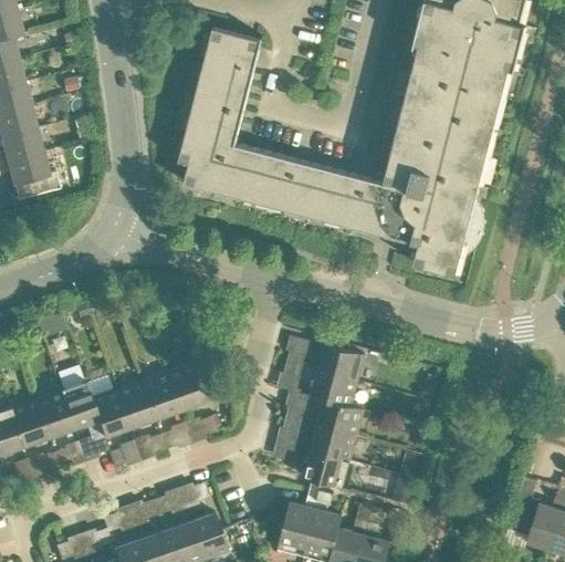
[(0,16),(14,12),(10,0),(0,0),(0,16)]
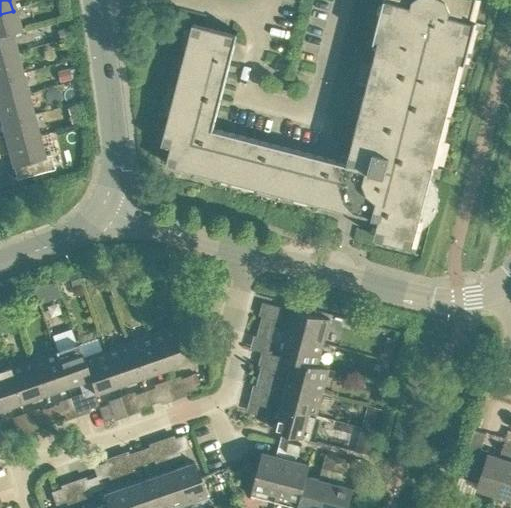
[(184,56),(161,147),(170,149),(165,167),(371,221),(376,226),(373,239),(411,249),(414,236),(419,234),(423,232),(424,231),(428,227),(431,224),(432,222),(433,220),(434,218),(435,215),(436,213),(437,211),(437,209),(437,206),(437,204),(437,202),(437,199),(437,197),(436,195),(436,192),(435,190),(434,188),(433,186),(432,184),(429,180),(458,66),(463,67),(475,22),(470,21),(475,0),(383,0),(372,44),(377,45),(345,167),(212,132),(236,38),(191,27),(190,31),(182,31),(179,54),(184,56)]
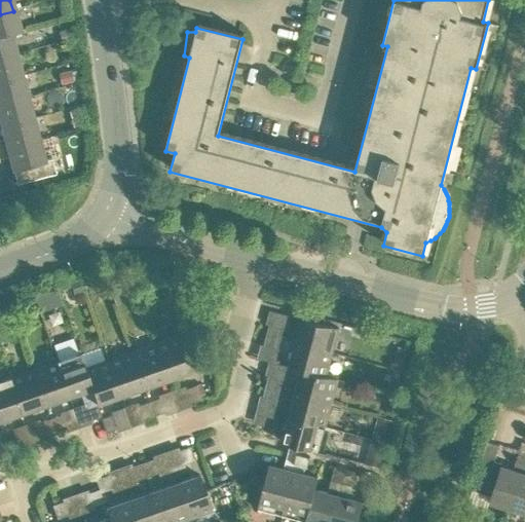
[(0,37),(9,35),(9,36),(19,34),(13,11),(0,14),(0,37)]
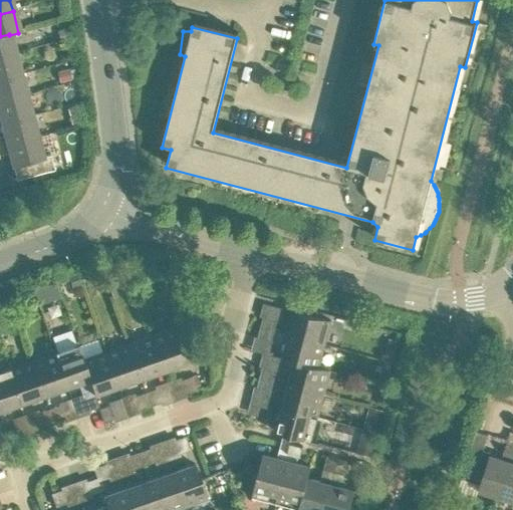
[(67,31),(57,34),(60,44),(70,42),(67,31)]
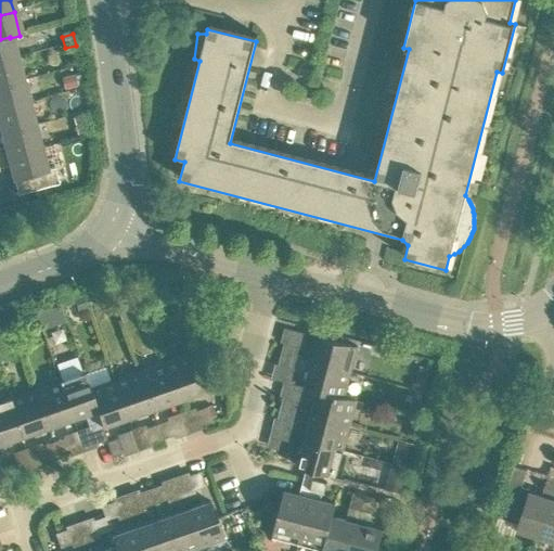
[(0,65),(16,61),(10,38),(10,37),(0,39),(0,65)]
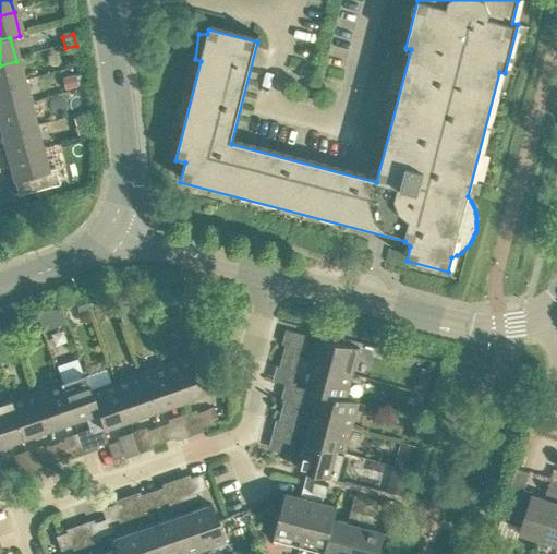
[(0,89),(22,83),(16,61),(0,65),(0,89)]
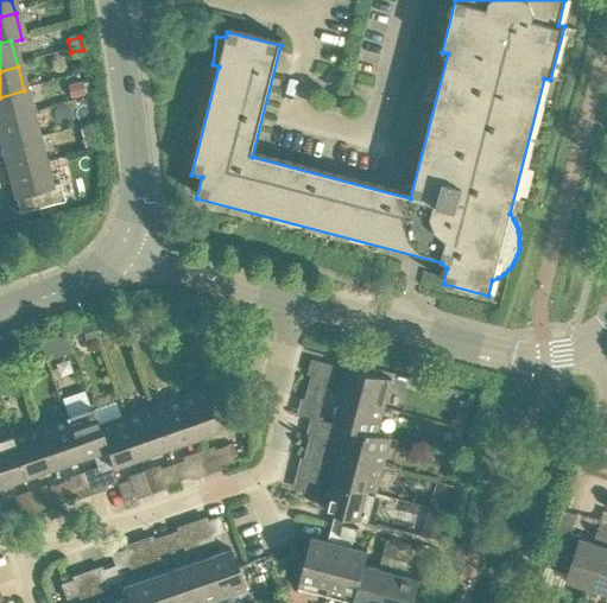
[(83,97),(80,86),(65,89),(68,102),(83,97)]
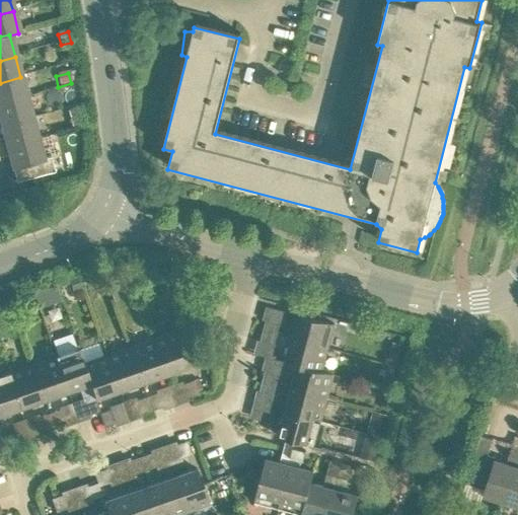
[(0,104),(25,98),(20,77),(0,83),(0,104)]
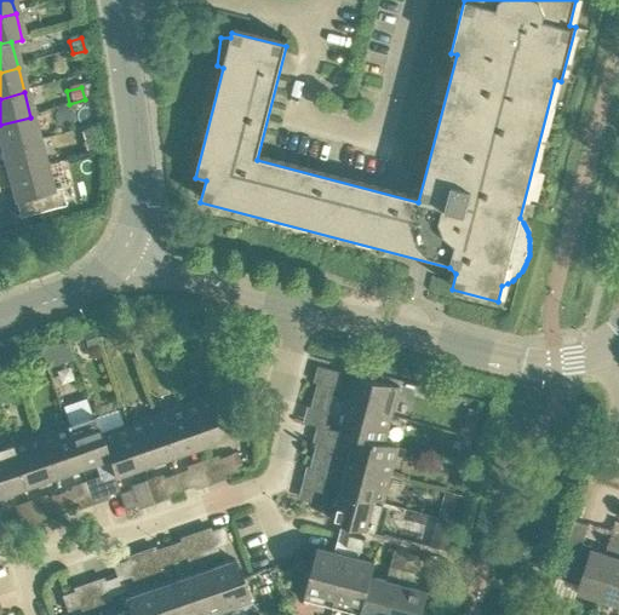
[(0,151),(38,142),(30,118),(0,125),(0,151)]
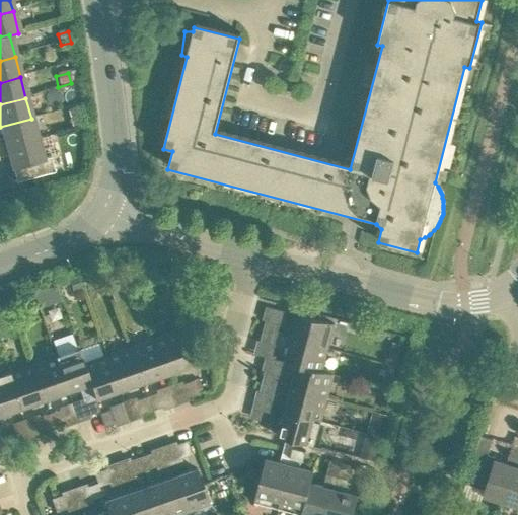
[(0,149),(37,140),(31,119),(0,127),(0,133),(2,141),(0,141),(0,149)]
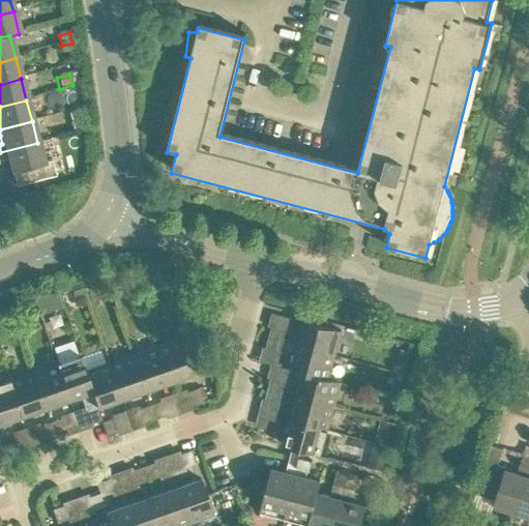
[(37,143),(0,152),(0,163),(6,162),(10,175),(15,188),(54,178),(50,163),(43,165),(37,143)]
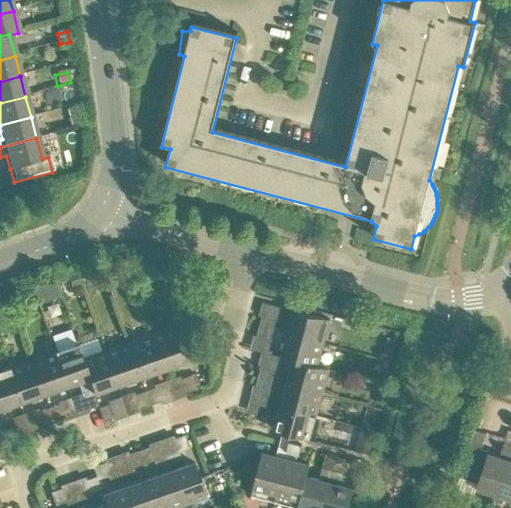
[(80,287),(76,277),(67,280),(70,290),(80,287)]
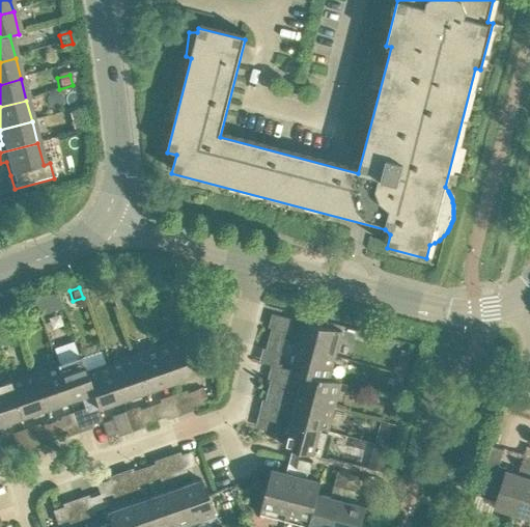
[(55,296),(33,303),(38,319),(60,310),(55,296)]
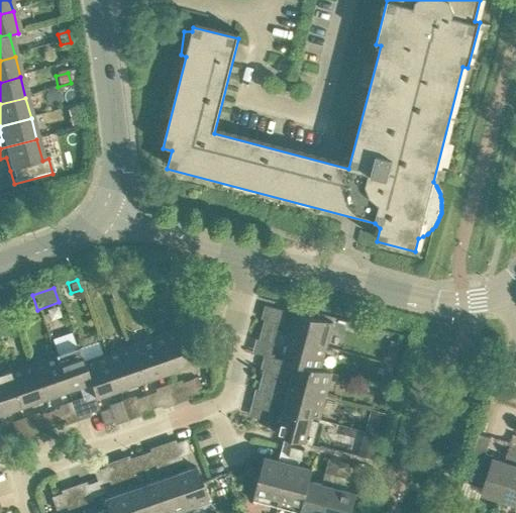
[(295,316),(289,340),(325,349),(331,326),(295,316)]
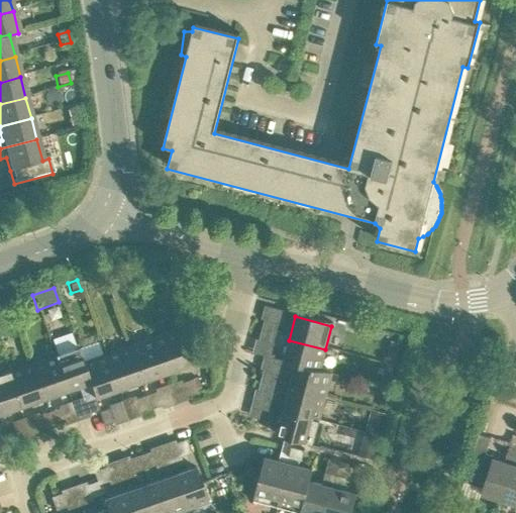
[(264,323),(261,333),(275,336),(277,326),(264,323)]
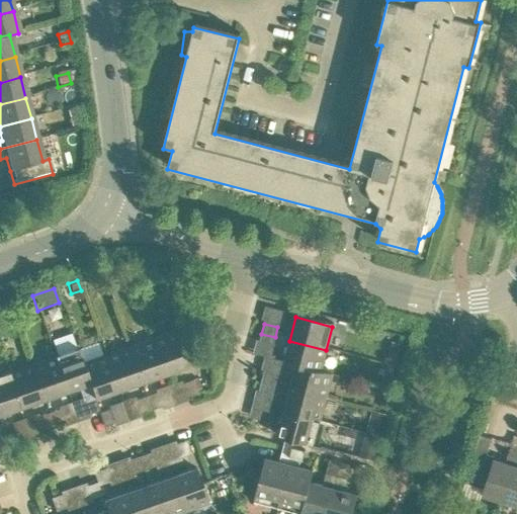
[(173,333),(151,341),(163,376),(185,368),(173,333)]
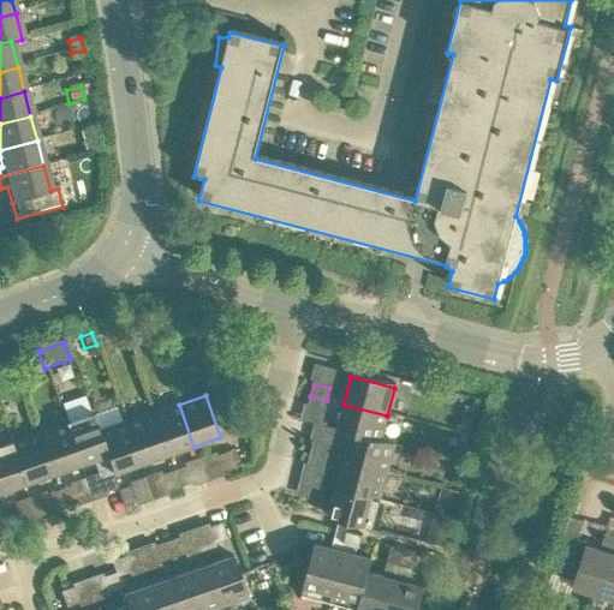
[(327,400),(310,396),(308,408),(323,412),(327,400)]
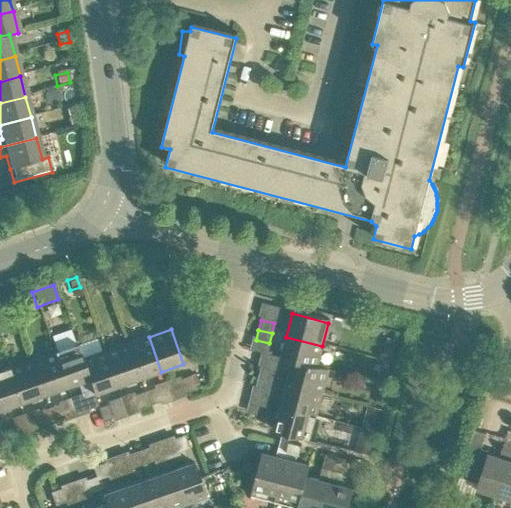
[(149,337),(126,345),(138,380),(161,372),(149,337)]
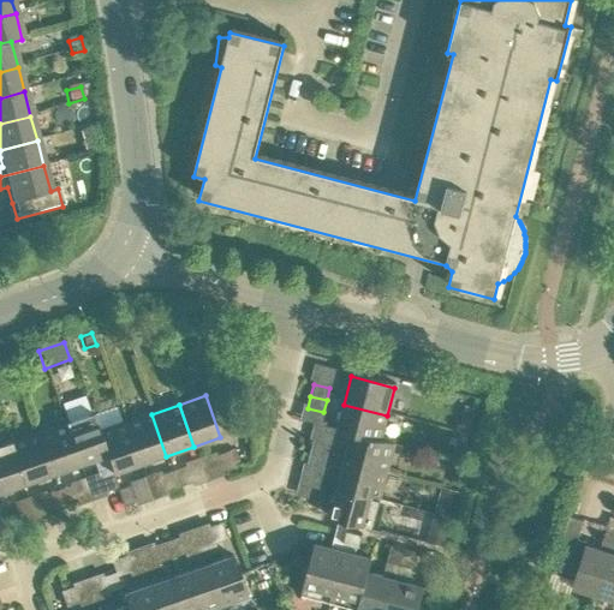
[(337,434),(351,437),(351,436),(380,443),(387,416),(344,405),(337,434)]
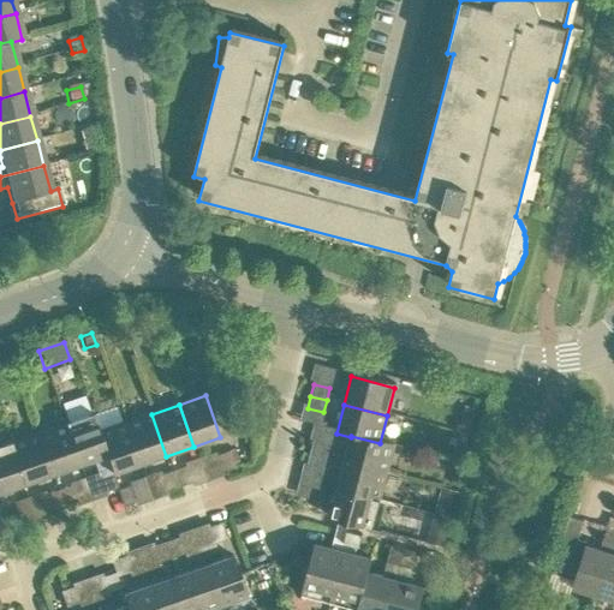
[(458,426),(470,430),(475,413),(463,410),(458,426)]
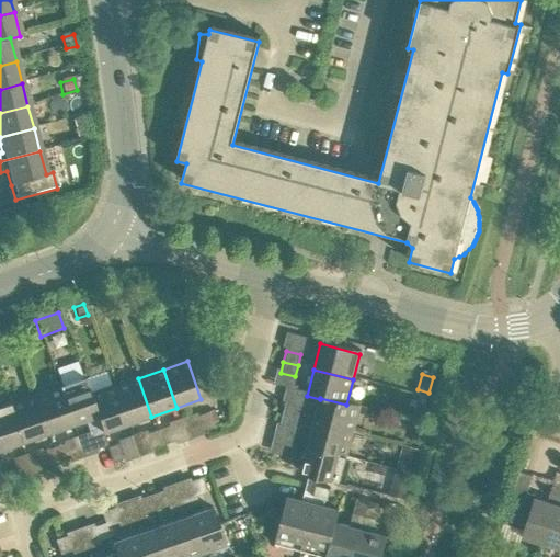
[(138,378),(112,388),(126,425),(151,417),(138,378)]
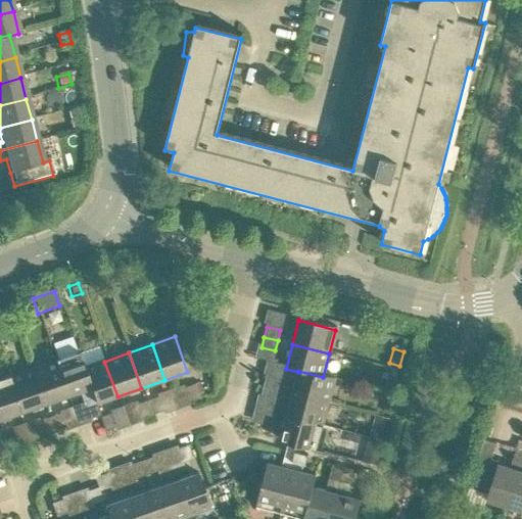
[(77,354),(53,362),(65,397),(88,389),(89,389),(82,369),(83,369),(77,354)]
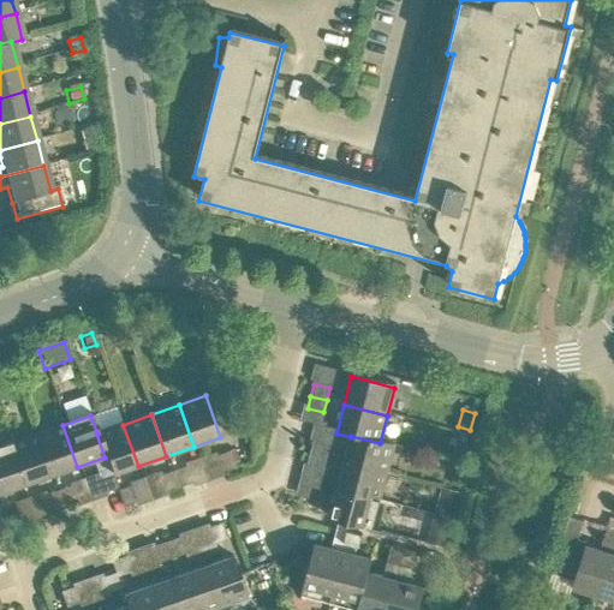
[(63,425),(35,435),(51,477),(77,467),(63,425)]
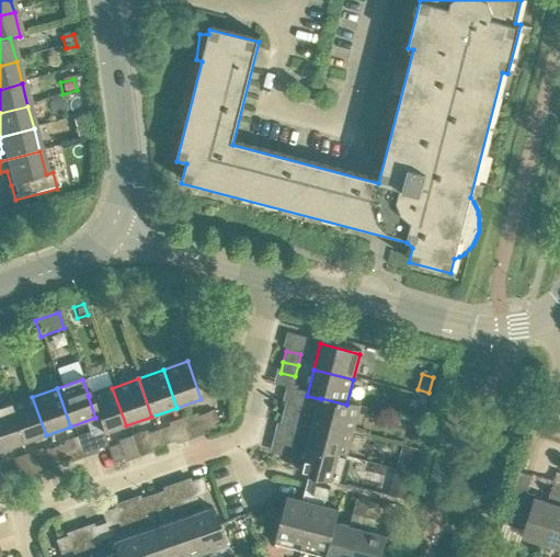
[(112,388),(89,396),(88,396),(95,418),(94,418),(100,433),(101,434),(126,425),(112,388)]
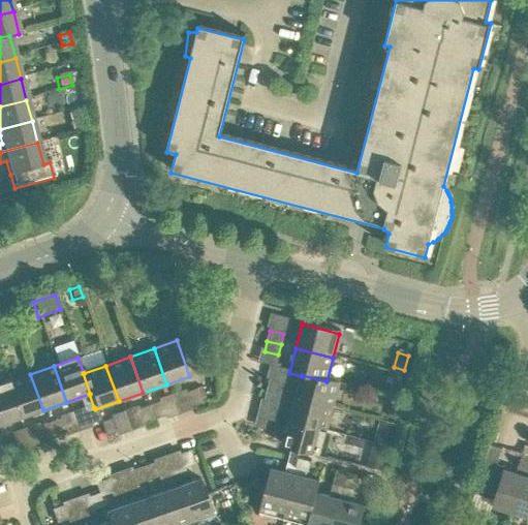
[(30,374),(7,382),(21,418),(43,410),(30,374)]
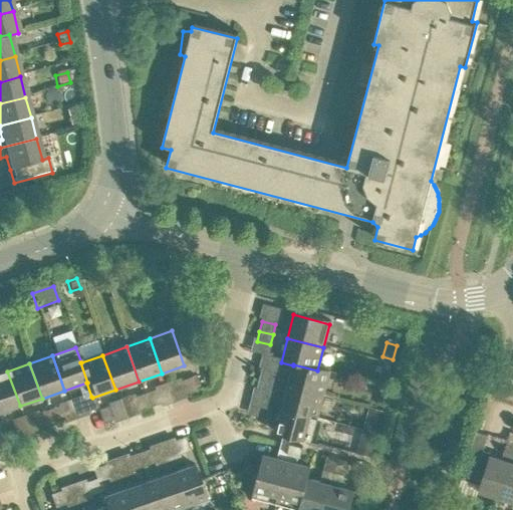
[(293,365),(286,388),(322,397),(328,373),(317,370),(293,364),(293,365)]
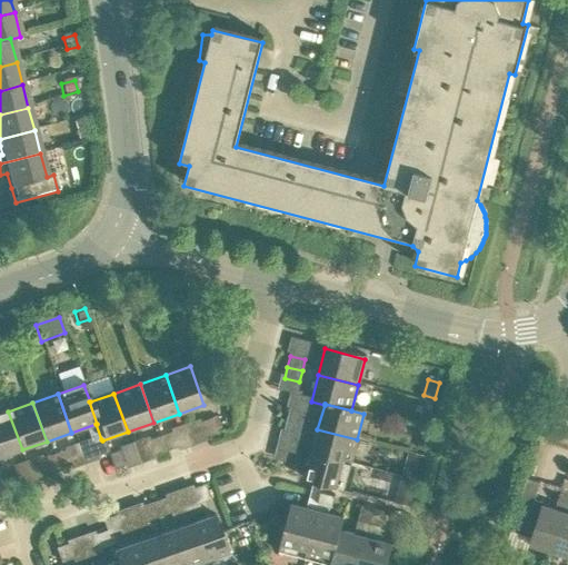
[(289,410),(286,422),(301,425),(305,414),(289,410)]
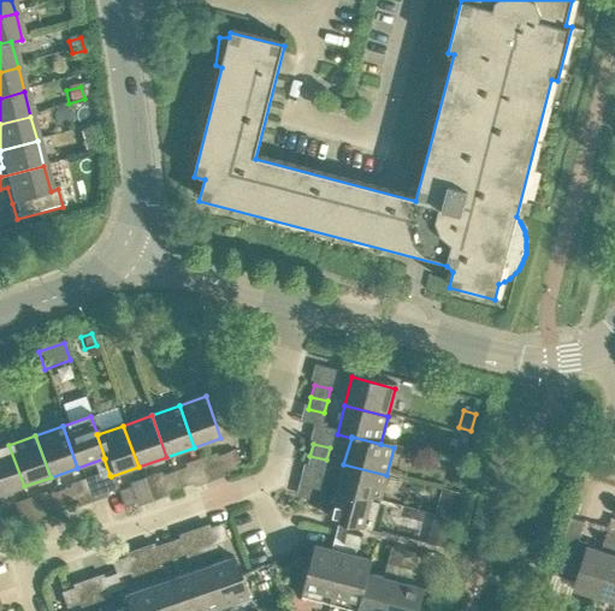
[(0,494),(24,486),(9,445),(0,448),(0,494)]
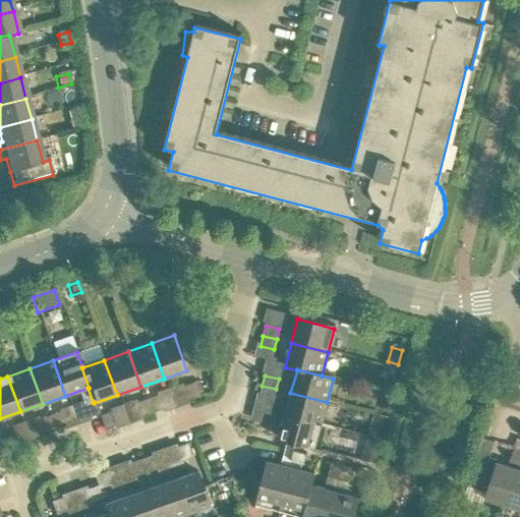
[(181,389),(186,402),(196,399),(191,385),(181,389)]
